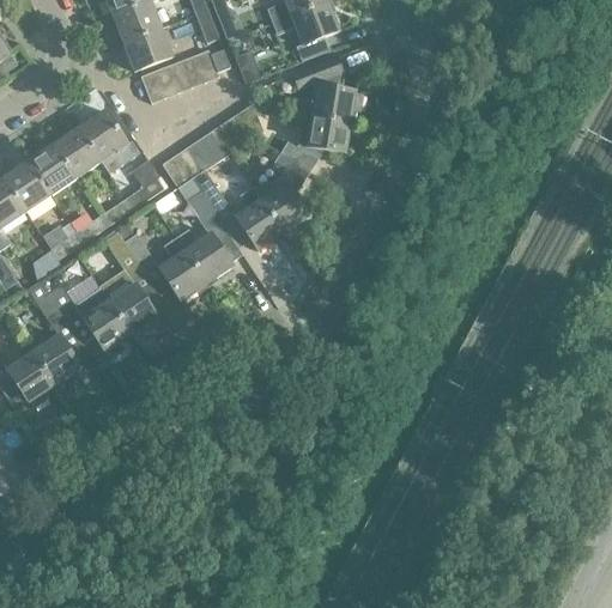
[(103,0),(109,13),(140,0),(103,0)]
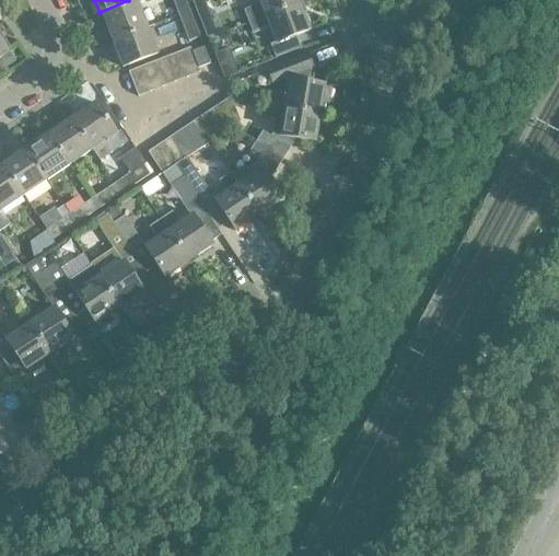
[(143,23),(135,0),(128,0),(100,12),(108,37),(143,23)]
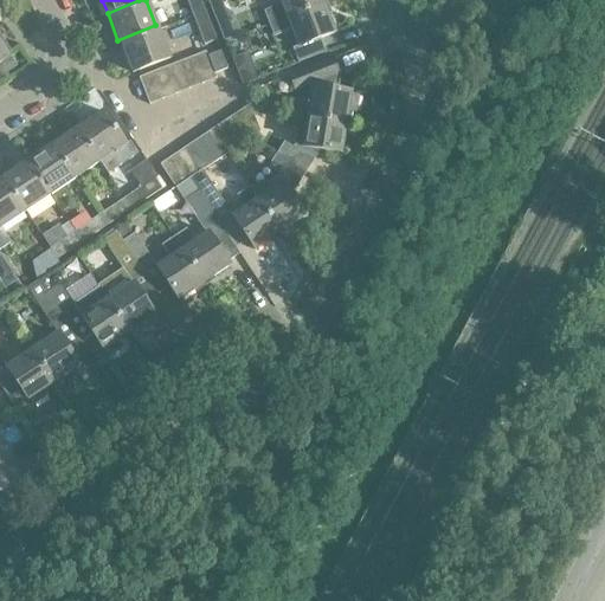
[(190,0),(193,11),(206,5),(204,0),(190,0)]
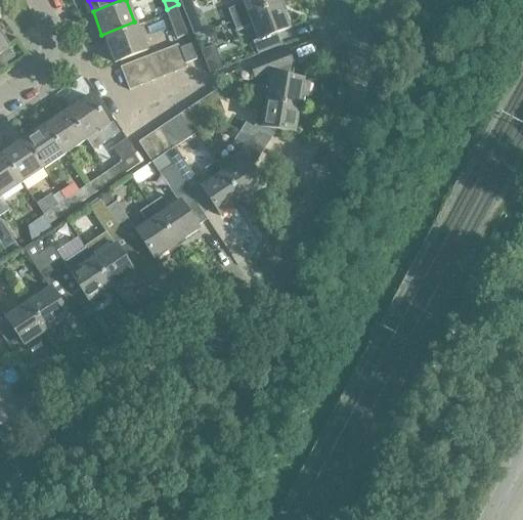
[(231,15),(231,17),(247,11),(276,0),(243,0),(227,6),(231,15)]
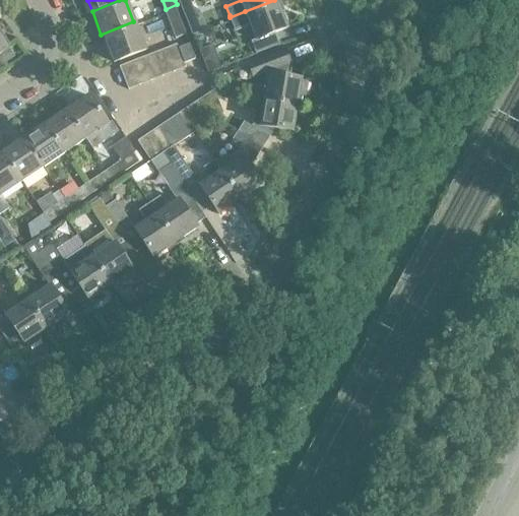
[(234,28),(249,22),(250,24),(255,37),(287,23),(277,0),(274,0),(245,11),(230,17),(234,28)]
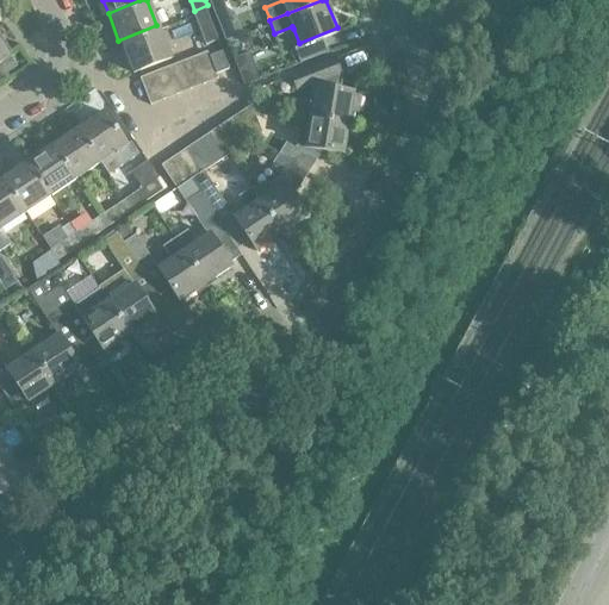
[(207,5),(194,11),(206,42),(221,37),(207,5)]
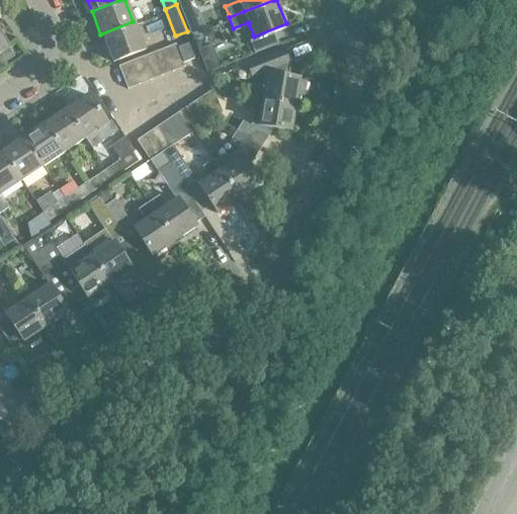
[(133,21),(100,34),(110,59),(143,47),(133,21)]
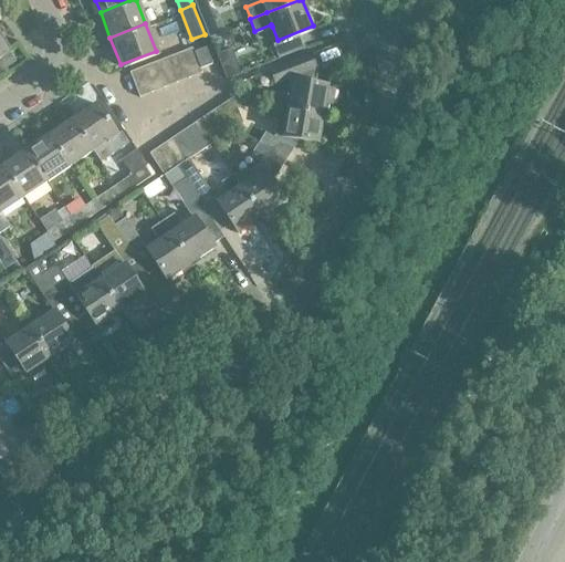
[(211,62),(205,45),(192,50),(199,66),(211,62)]
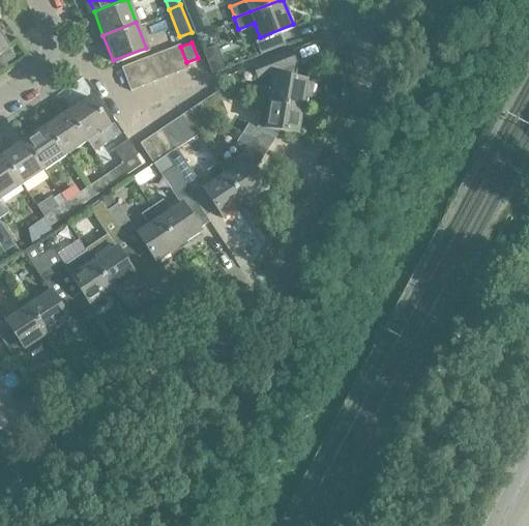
[(167,48),(176,68),(186,64),(186,62),(180,47),(179,44),(167,48)]
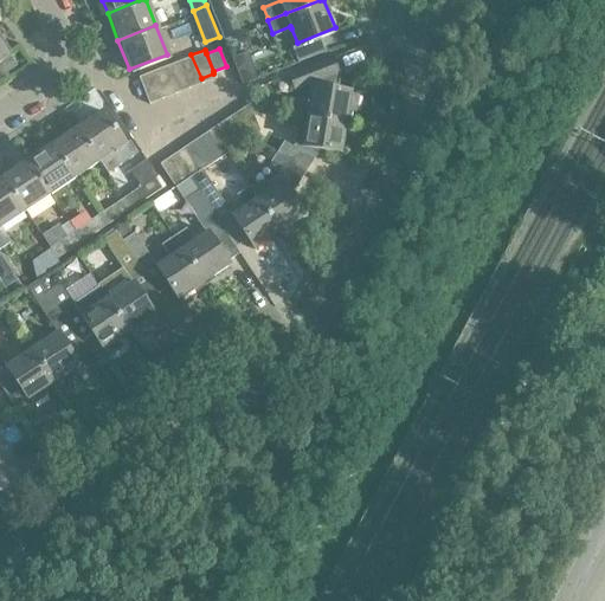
[(201,78),(191,55),(178,59),(188,84),(201,78)]
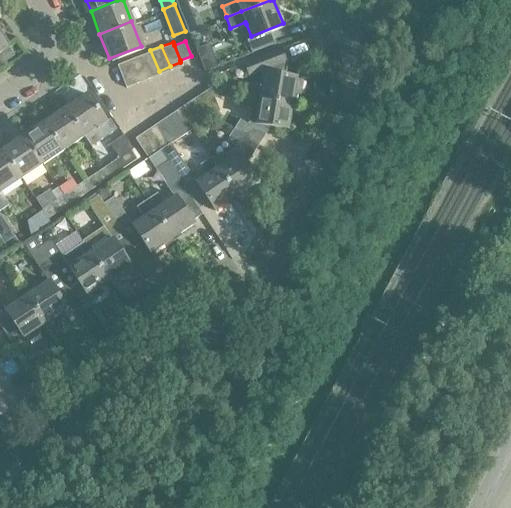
[(159,71),(150,50),(139,55),(147,75),(159,71)]
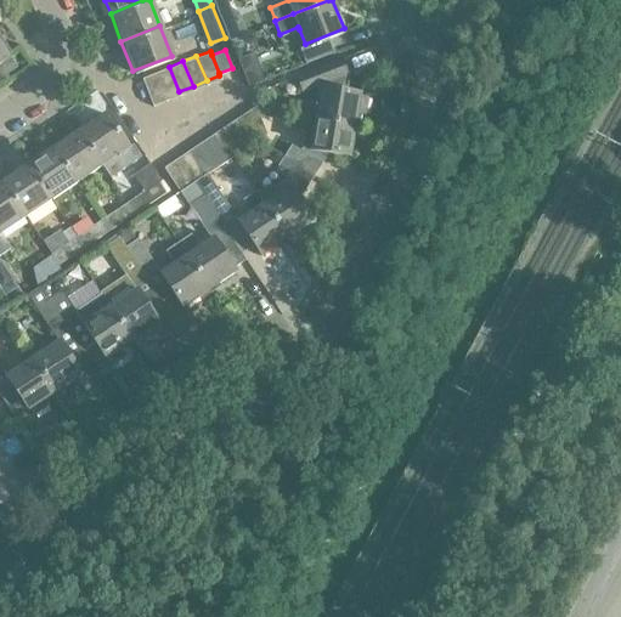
[(297,97),(294,112),(299,113),(312,115),(354,123),(360,92),(334,88),(334,83),(327,62),(294,74),(300,89),(310,84),(319,85),(319,86),(315,88),(311,100),(297,97)]
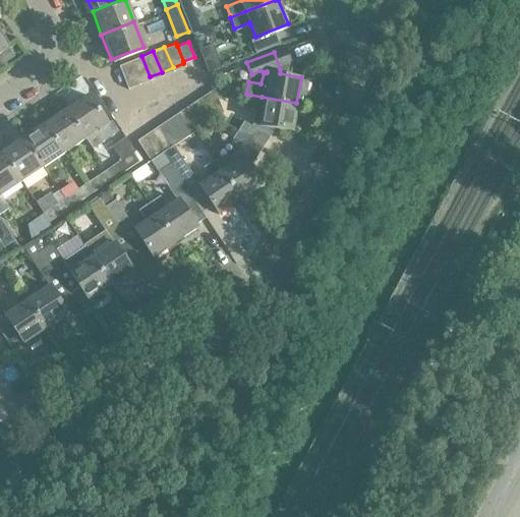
[(141,56),(130,60),(138,80),(150,76),(141,56)]
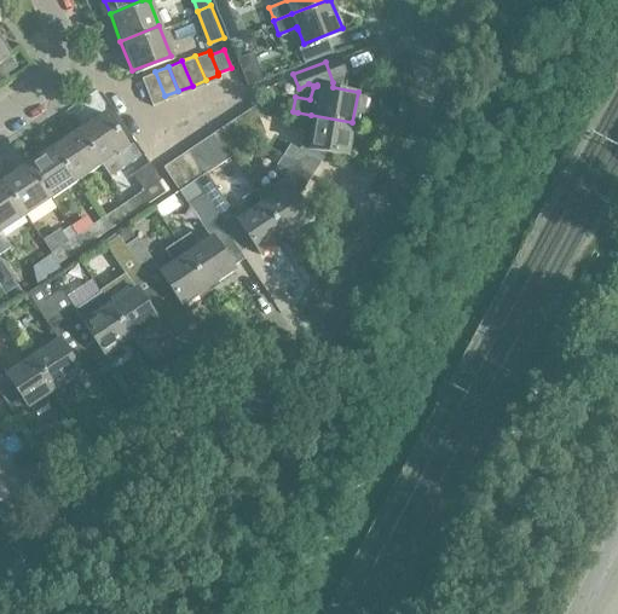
[(150,102),(165,96),(155,71),(140,77),(150,102)]
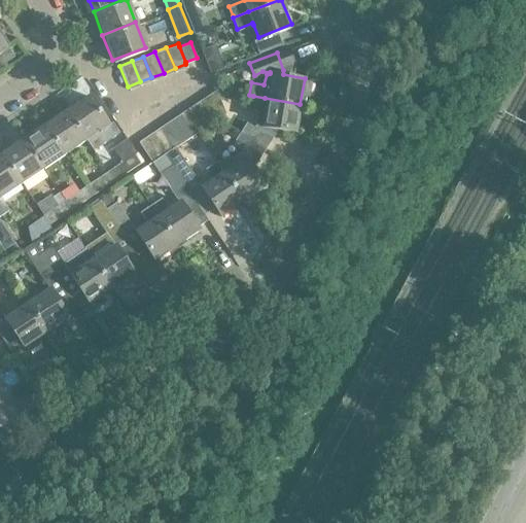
[(190,106),(203,125),(223,110),(220,101),(215,90),(190,106)]
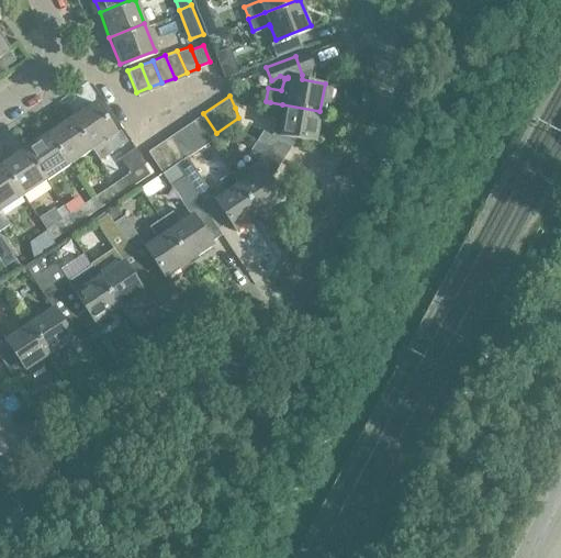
[(71,114),(92,145),(114,131),(93,100),(71,114)]
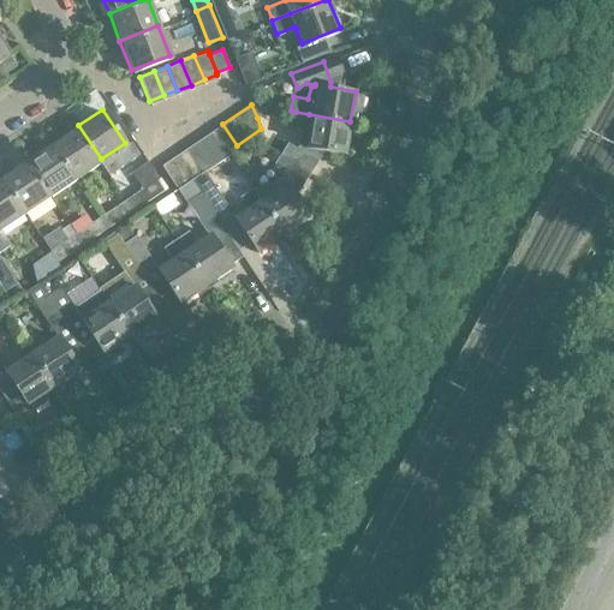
[(291,111),(287,126),(300,127),(298,141),(298,142),(304,145),(304,147),(322,150),(344,154),(350,121),(309,114),(296,112),(291,111)]
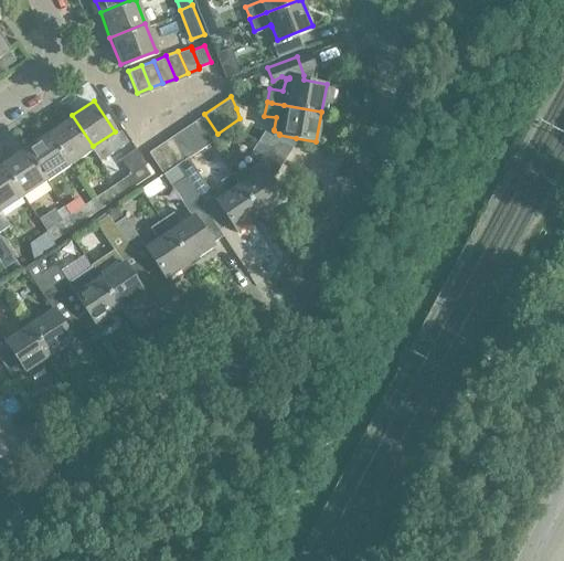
[(204,114),(194,120),(206,140),(217,134),(204,114)]
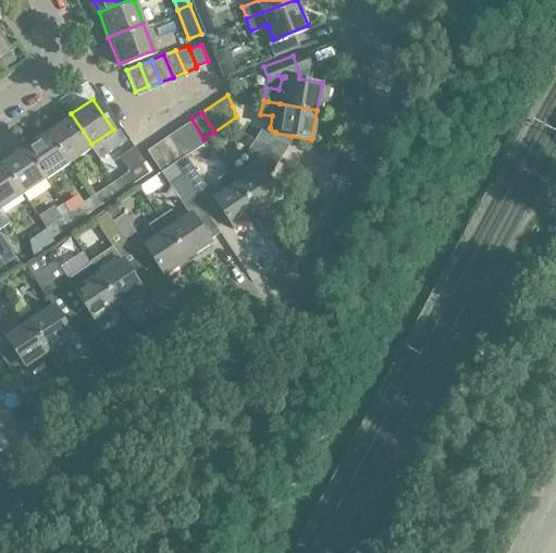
[(71,113),(48,128),(69,159),(91,144),(71,113)]
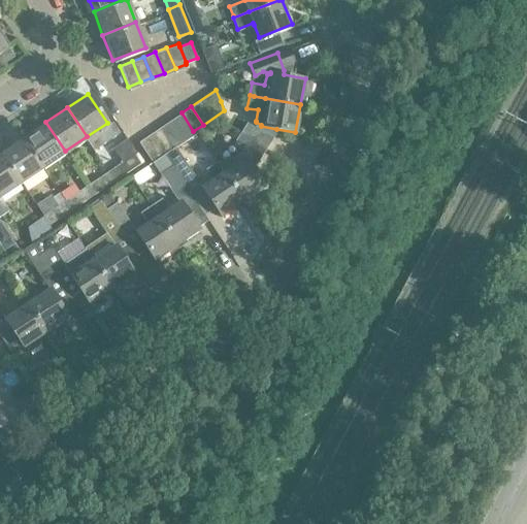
[(193,131),(182,112),(170,120),(183,138),(193,131)]
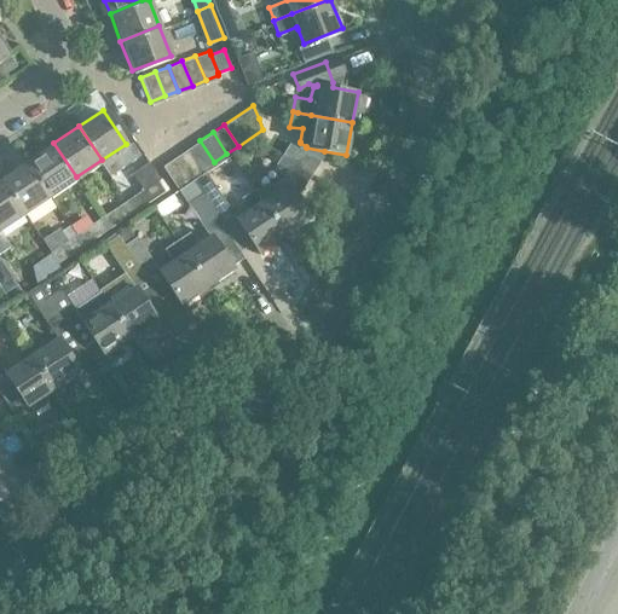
[(200,140),(189,149),(202,171),(204,169),(214,162),(200,140)]
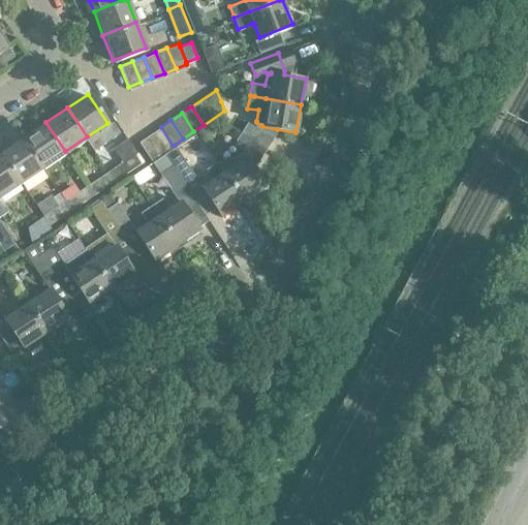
[(247,120),(241,130),(266,147),(277,129),(261,126),(261,125),(256,122),(255,125),(247,120)]
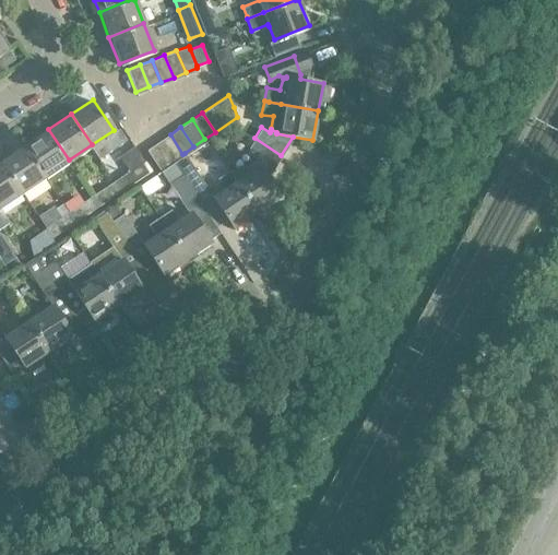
[(48,129),(26,144),(47,175),(69,160),(48,129)]
